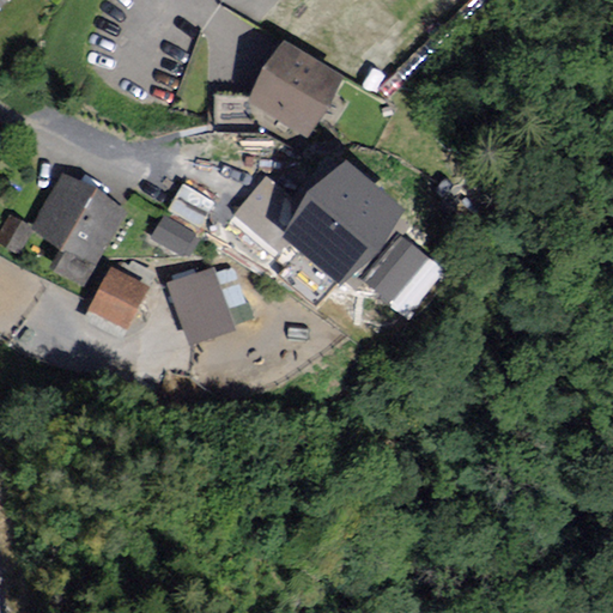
[(344,79),(284,40),(247,96),(307,135),(344,79)]
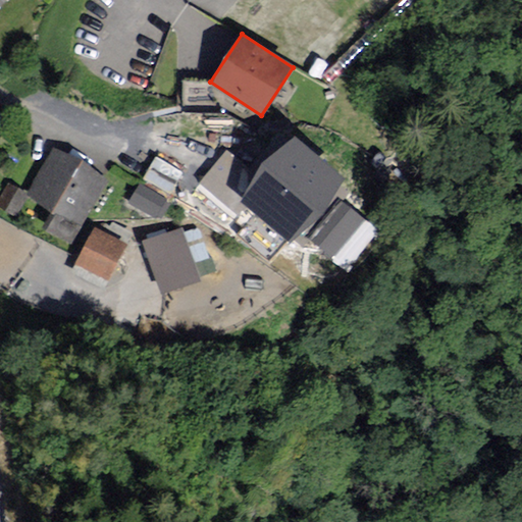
[(344,173),(295,134),(241,200),(290,240),(344,173)]
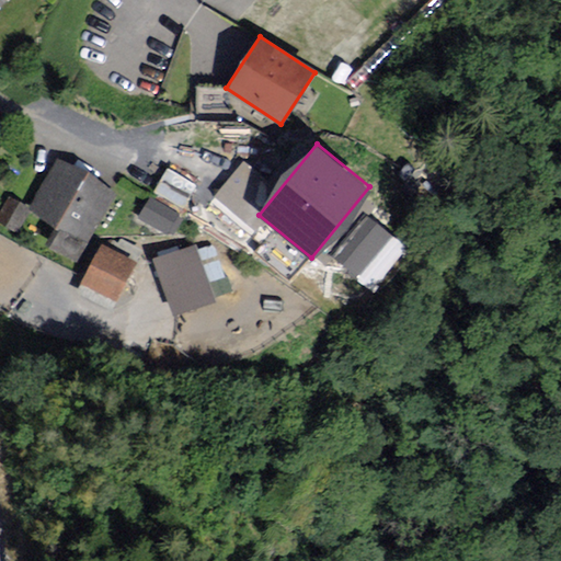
[(116,192),(58,158),(30,207),(59,225),(49,241),(77,258),(116,192)]
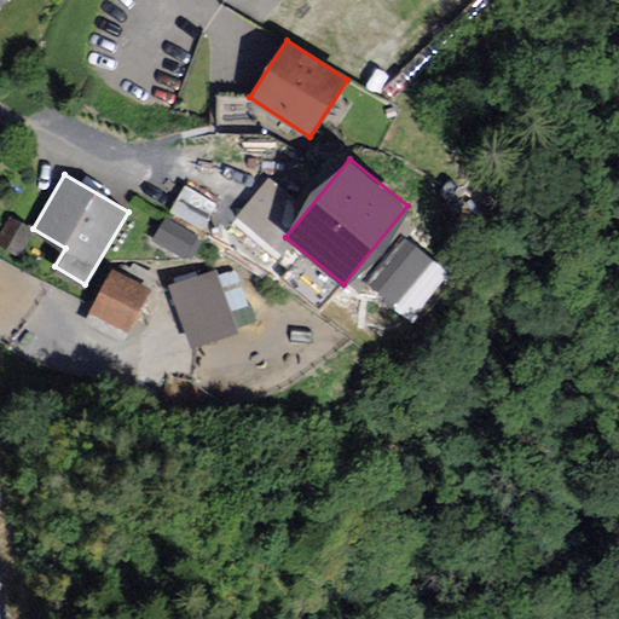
[(206,226),(219,200),(187,184),(174,210),(206,226)]
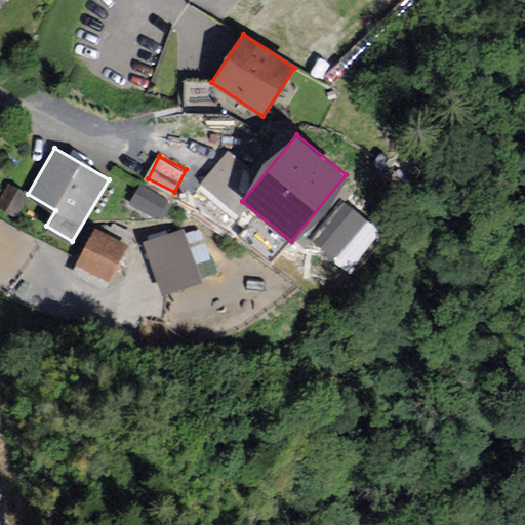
[(145,180),(132,201),(160,216),(172,196),(145,180)]
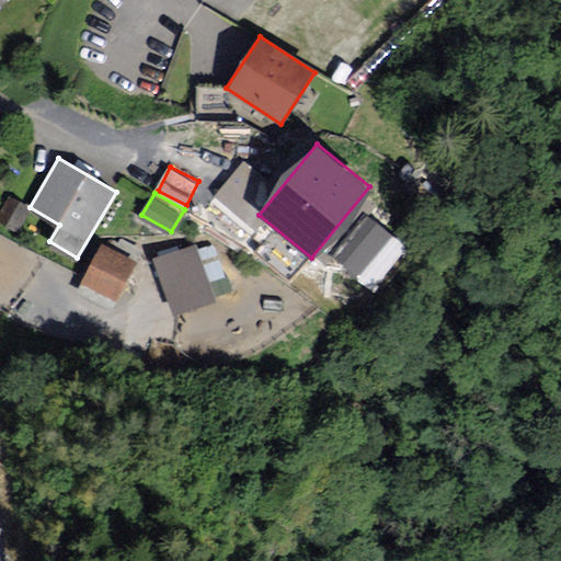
[(366,212),(332,254),(361,276),(393,233),(366,212)]
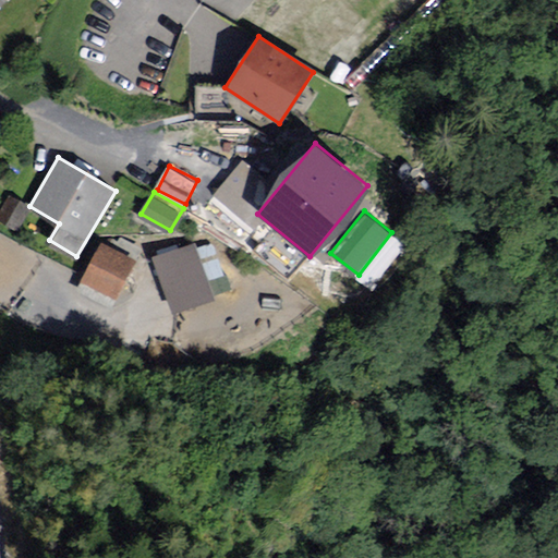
[(135,264),(100,244),(81,280),(117,300),(135,264)]
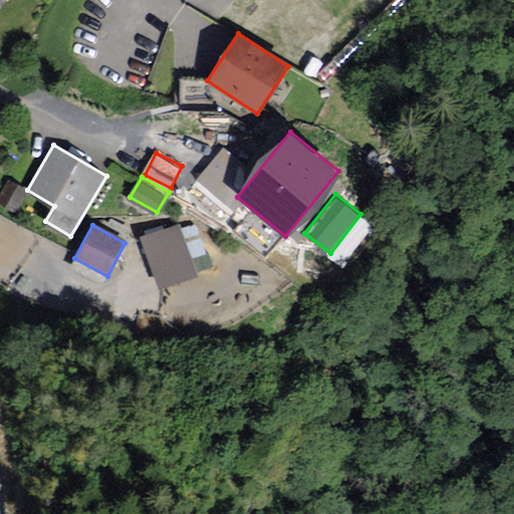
[(196,274),(179,225),(145,237),(163,286),(196,274)]
